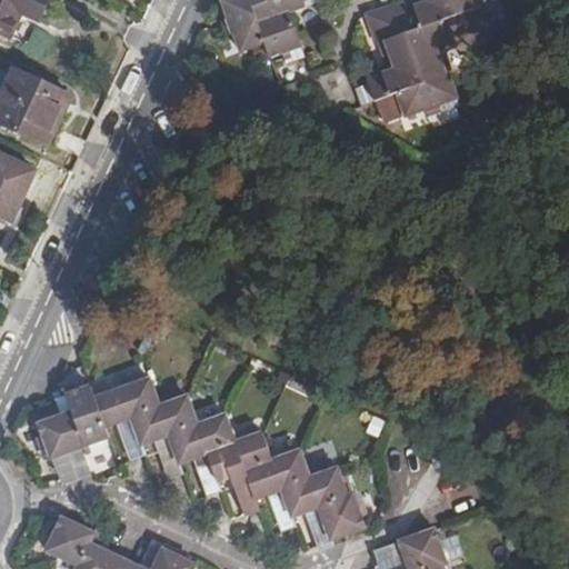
[(0,0),(0,29),(15,37),(27,11),(43,18),(51,0),(0,0)]
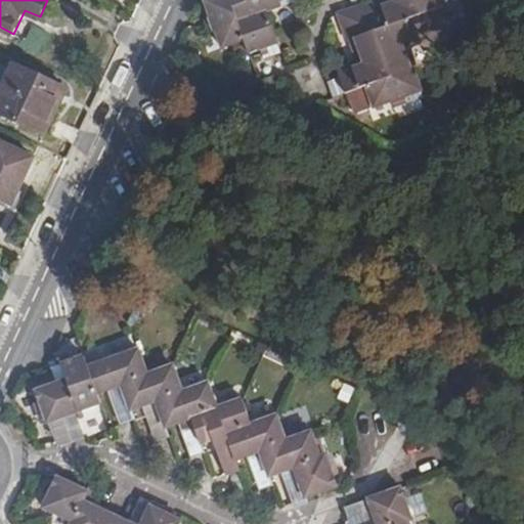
[(249,57),(280,47),(269,16),(284,11),(280,4),(291,0),(211,0),(203,3),(222,54),(245,45),(249,57)]
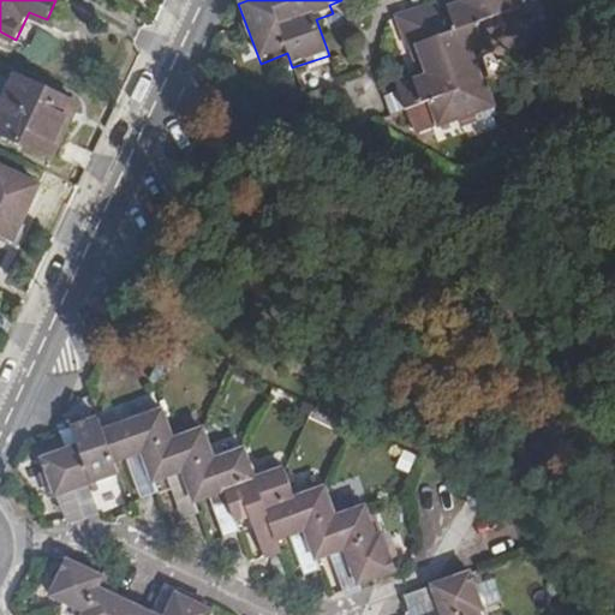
[(451,0),(430,7),(430,5),(394,17),(407,51),(410,51),(418,72),(394,81),(406,112),(407,114),(407,113),(430,107),(439,133),(459,126),(461,131),(499,118),(497,113),(500,112),(489,83),(487,84),(477,57),(487,53),(490,57),(505,52),(507,53),(535,42),(524,11),(521,12),(517,0),(451,0)]
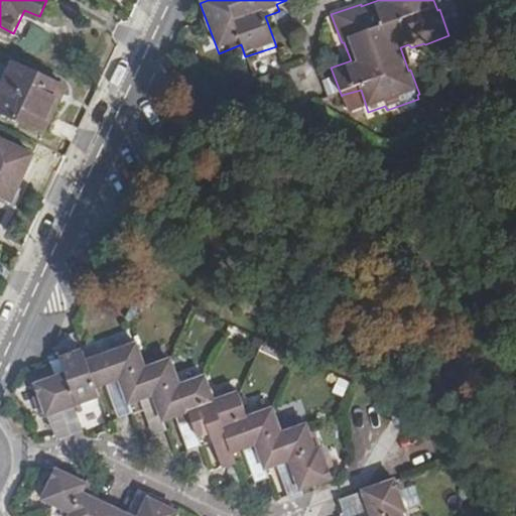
[(24,10),(13,33),(27,39),(39,16),(24,10)]
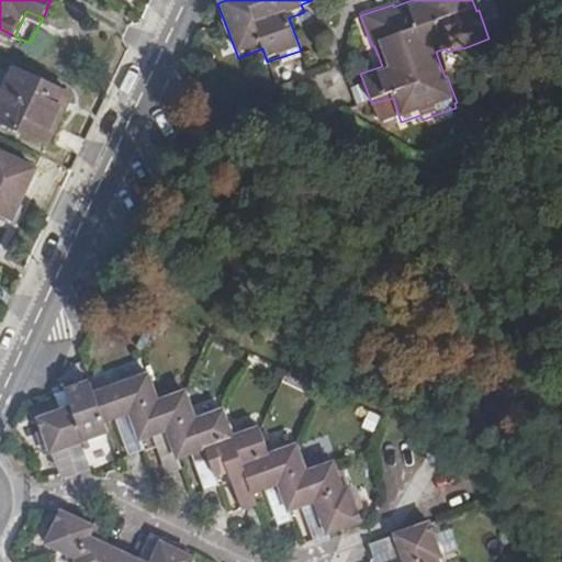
[(75,96),(20,68),(0,109),(0,119),(48,142),(63,111),(66,112),(75,96)]
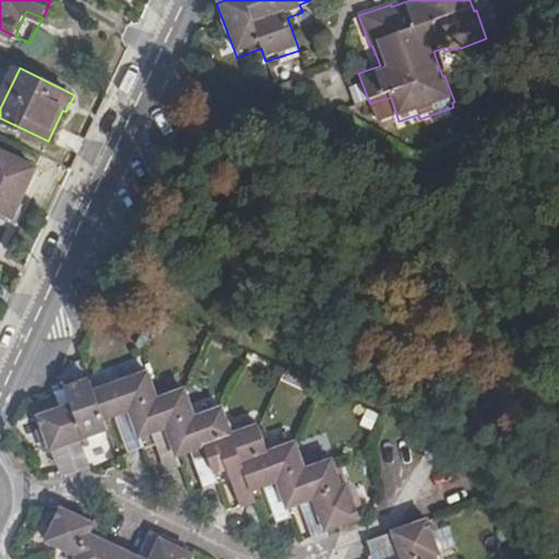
[(38,168),(0,150),(0,206),(16,215),(38,168)]
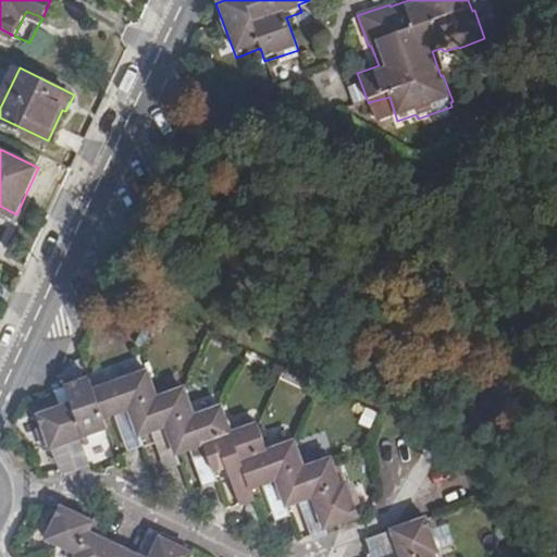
[(89,466),(79,437),(106,428),(102,418),(115,413),(128,450),(146,445),(155,442),(164,469),(180,463),(176,454),(189,448),(203,485),(217,481),(213,471),(225,467),(239,503),(240,506),(255,500),(250,489),(274,480),(284,507),(298,502),(311,535),(312,539),(327,533),(325,529),(359,517),(358,511),(346,479),(341,481),(331,454),(304,463),(295,436),(267,447),(258,419),(231,428),(222,401),(194,411),(184,382),(156,393),(146,366),(91,385),(87,373),(62,382),(67,399),(34,411),(47,448),(50,448),(59,470),(61,473),(89,466)]
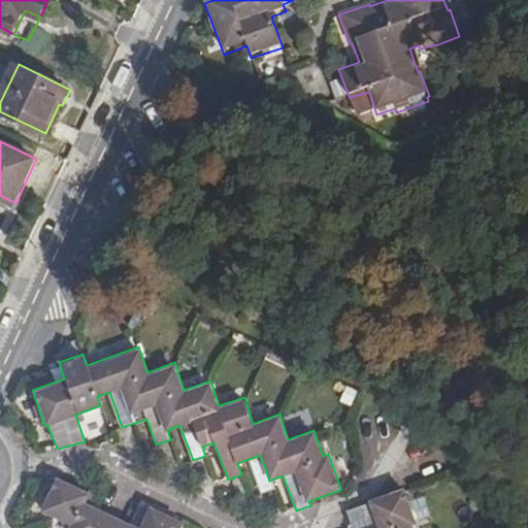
[(85,501),(89,493),(55,475),(53,482),(39,510),(52,517),(69,525),(67,527),(179,527),(184,521),(153,507),(154,504),(141,499),(130,523),(85,501)]
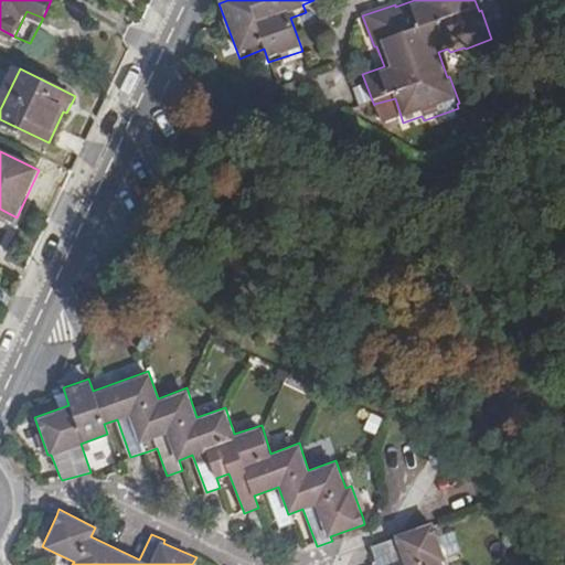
[(395,539),(372,547),(377,564),(443,564),(441,562),(447,561),(433,522),(394,535),(395,539)]
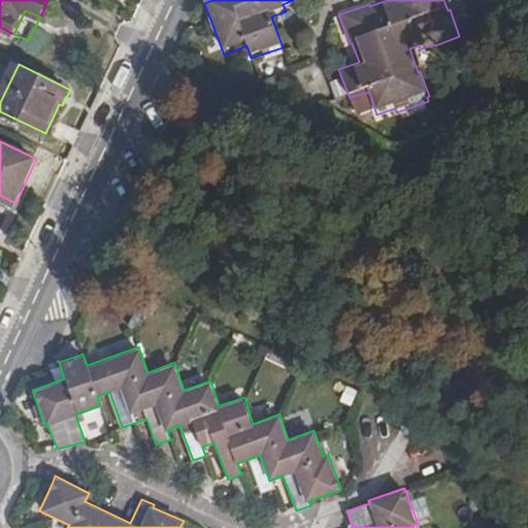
All buildings are outlined.
